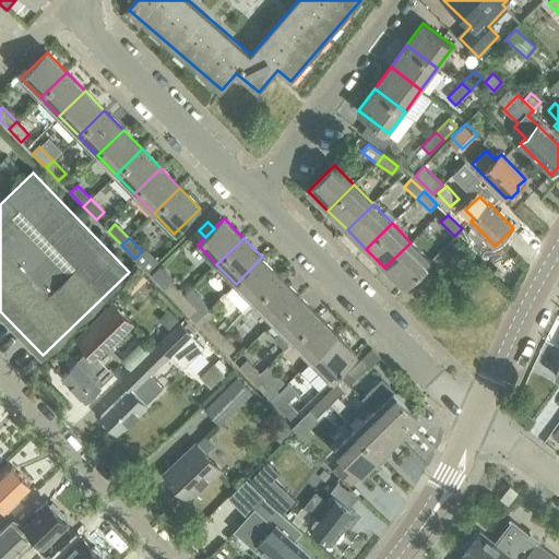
[(430,262),(411,242),(384,268),(404,288),(430,262)]
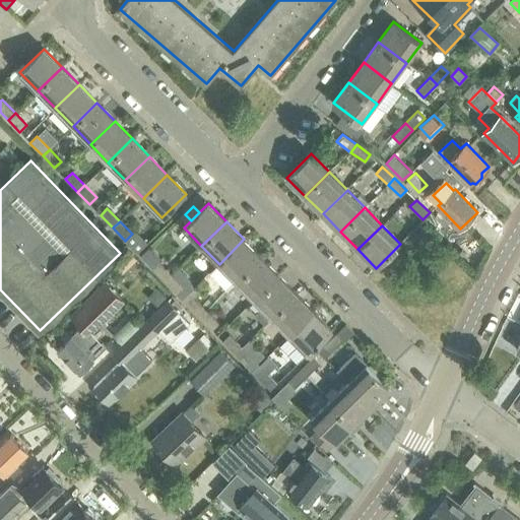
[(219,264),(210,272),(228,289),(237,281),(261,257),(244,239),(219,264)]
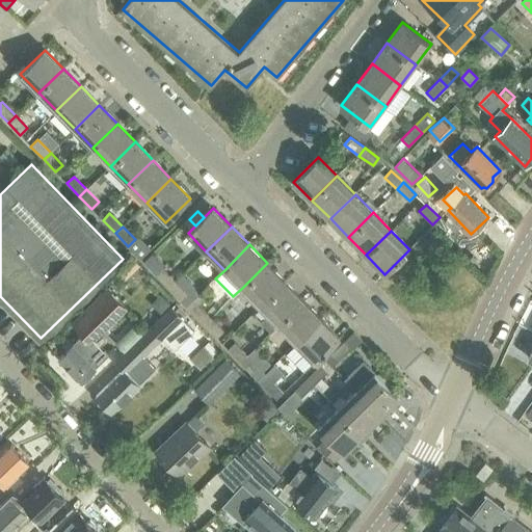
[(134,259),(121,272),(128,280),(141,267),(134,259)]
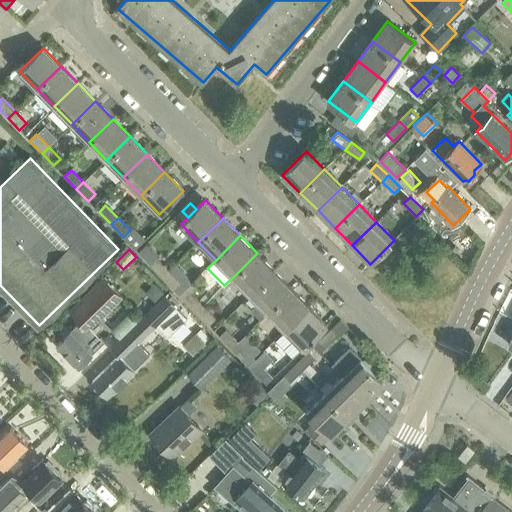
[(257,253),(233,277),(250,295),(275,271),(257,253)]
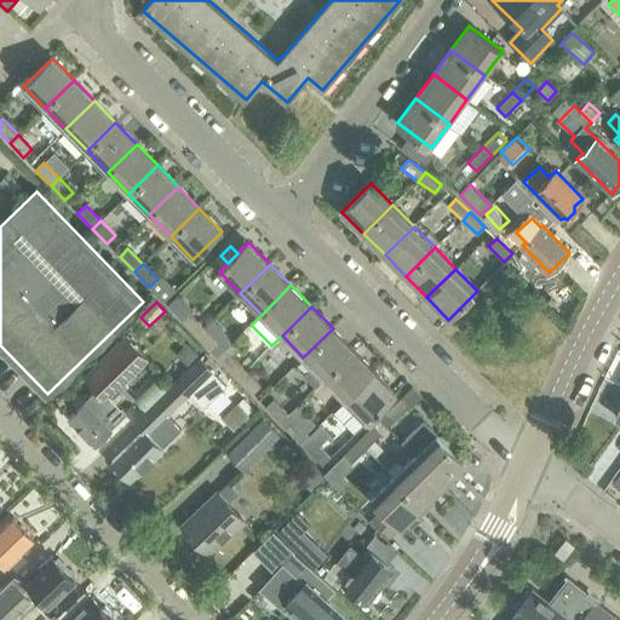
[(190,313),(182,320),(196,336),(205,327),(190,313)]
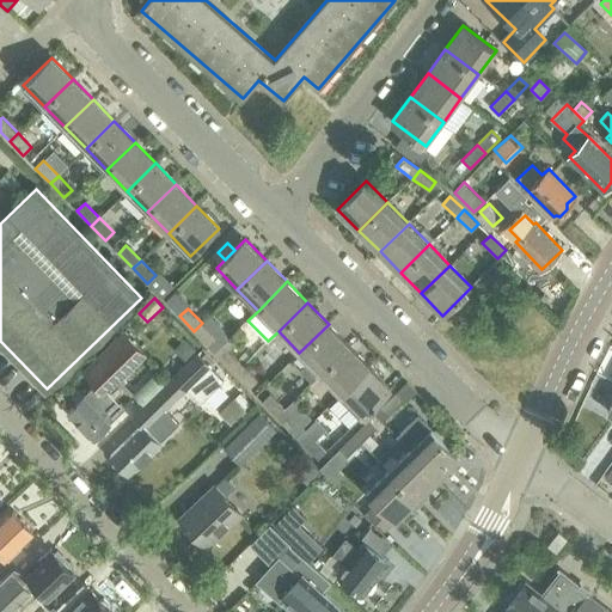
[(208,346),(216,337),(202,323),(194,331),(208,346)]
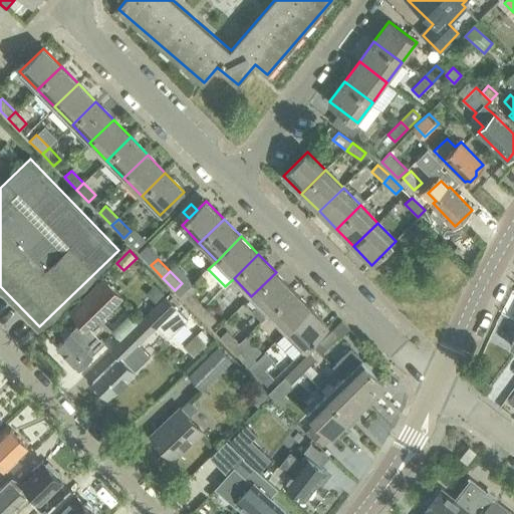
[(261,320),(268,314),(293,289),(276,272),(251,296),(259,304),(252,311),(261,320)]
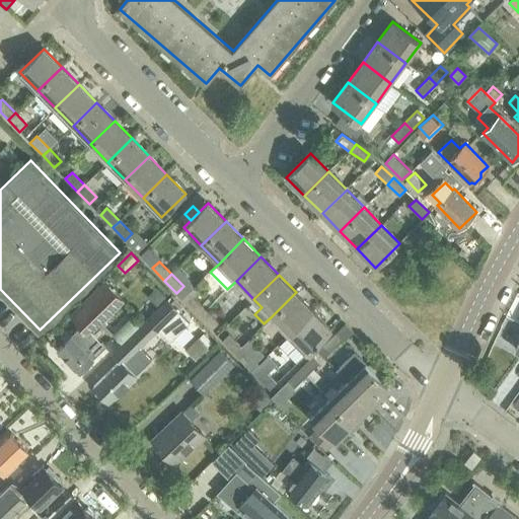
[(59,348),(80,370),(105,346),(91,331),(96,326),(92,322),(120,296),(106,283),(73,316),(82,325),(59,348)]
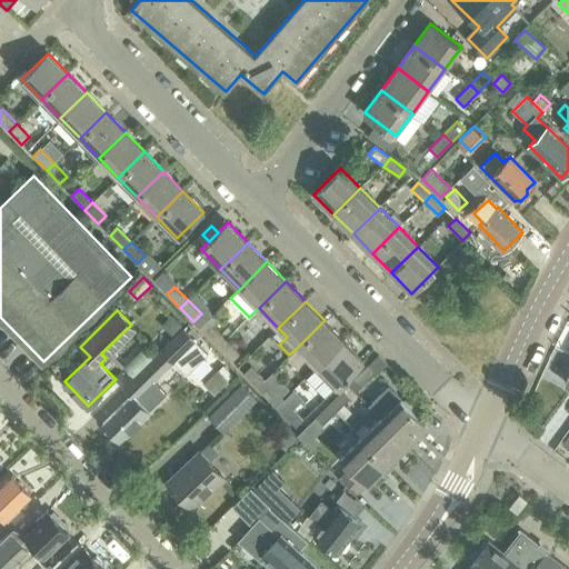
[(199,327),(219,347),(226,340),(213,327),(219,321),(212,315),(199,327)]
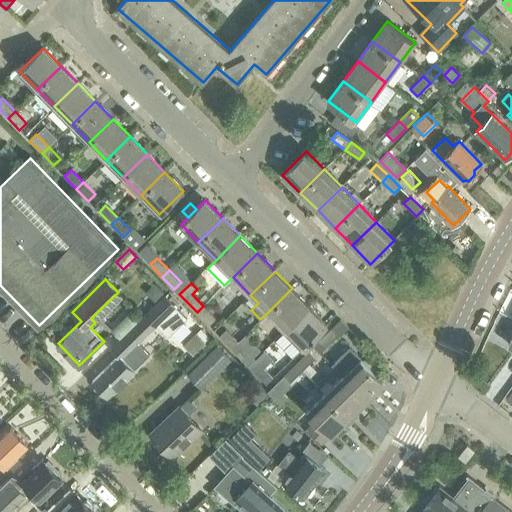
[(155,285),(149,292),(149,296),(155,302),(164,293),(155,285)]
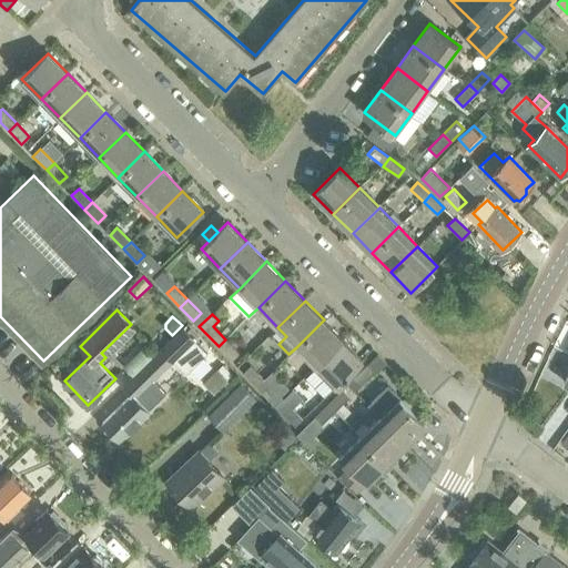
[(316,366),(317,365),(343,340),(324,320),(296,347),(316,366)]
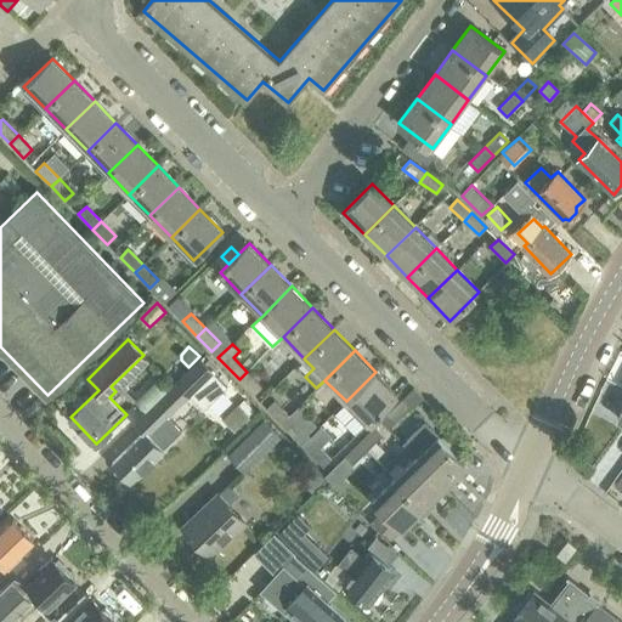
[(173,440),(182,431),(175,423),(169,417),(173,413),(192,396),(204,408),(227,386),(202,358),(181,379),(135,420),(140,427),(145,431),(113,462),(131,481),(163,450),(173,440)]
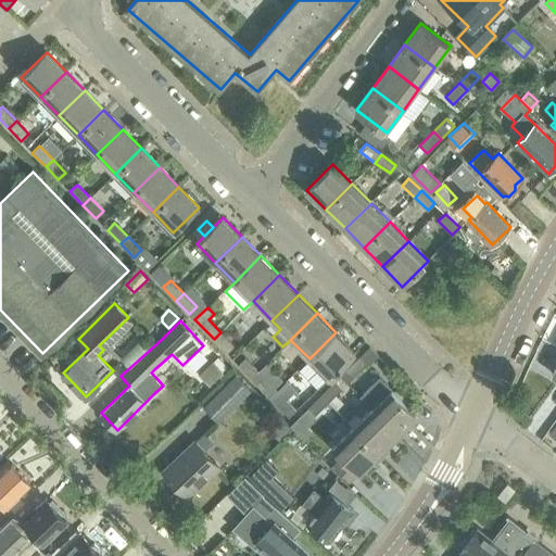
[(227,352),(234,345),(220,332),(214,339),(227,352)]
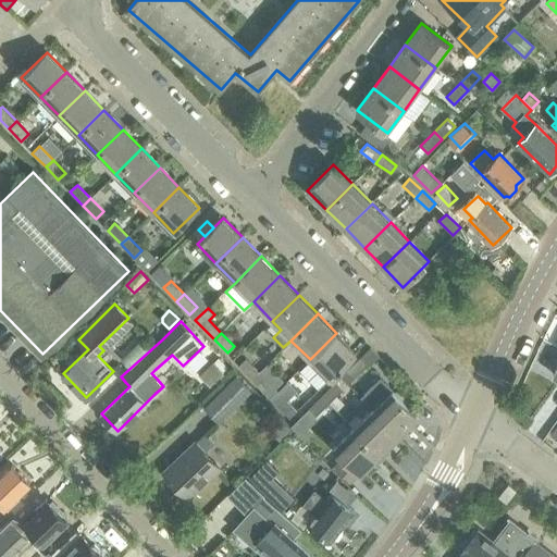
[(311,360),(300,371),(319,390),(356,353),(336,333),(311,358),(310,359),(311,360)]
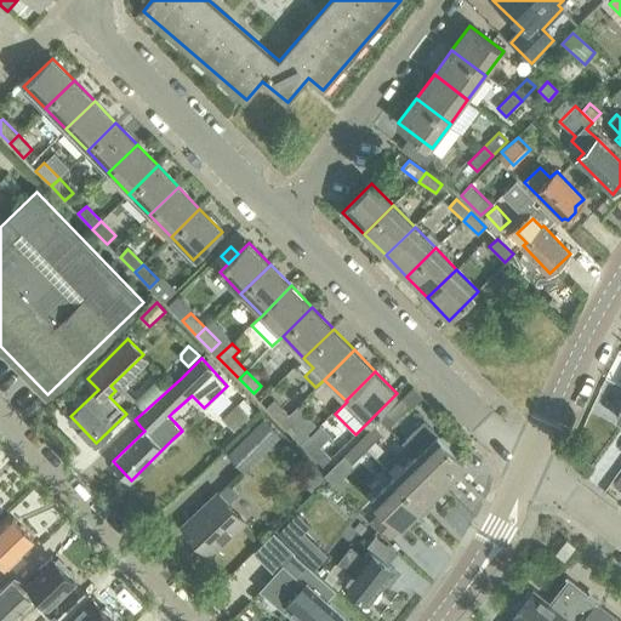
[(266,406),(281,422),(289,414),(274,398),(266,406)]
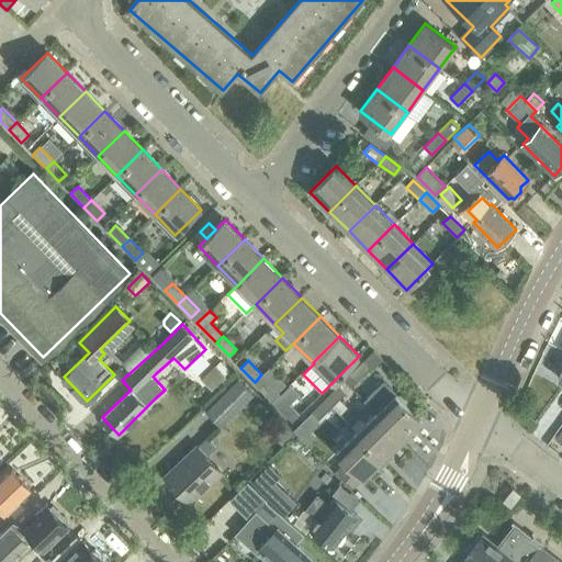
[(349,374),(357,382),(371,368),(363,360),(349,374)]
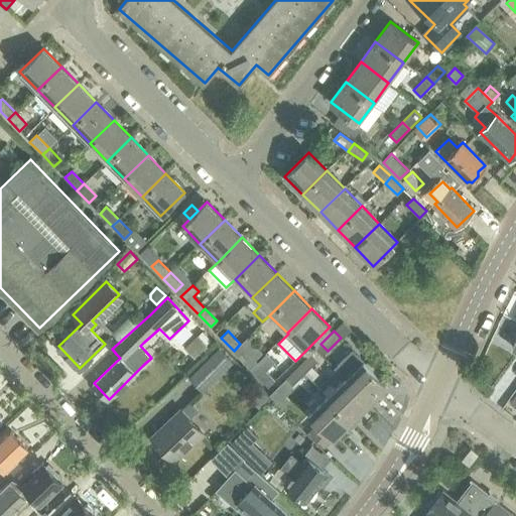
[(203,333),(199,337),(208,346),(212,342),(203,333)]
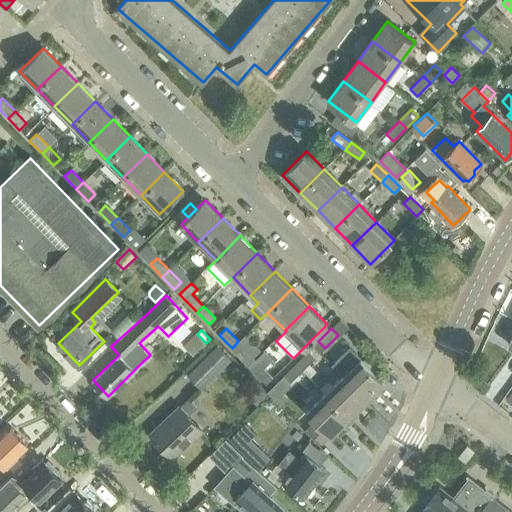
[(196,334),(187,343),(198,353),(207,344),(206,343),(197,334),(196,334)]
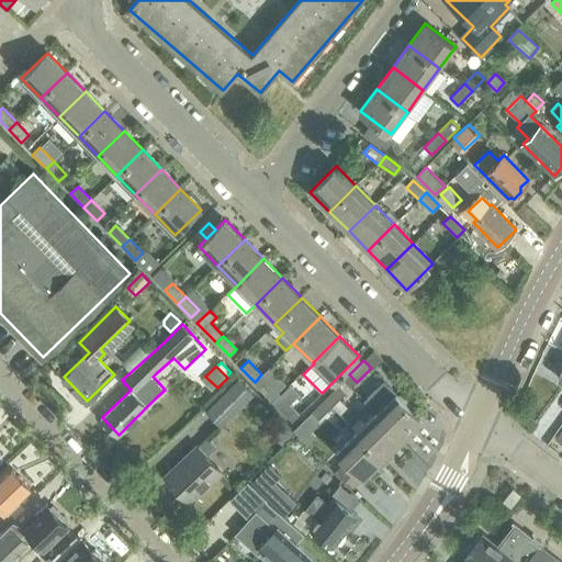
[(274,388),(261,374),(255,382),(267,395),(274,388)]
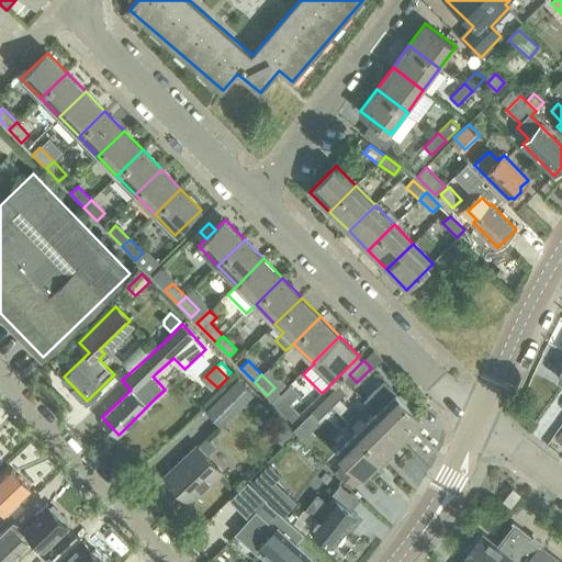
[(238,378),(206,409),(222,426),(254,393),(238,378)]
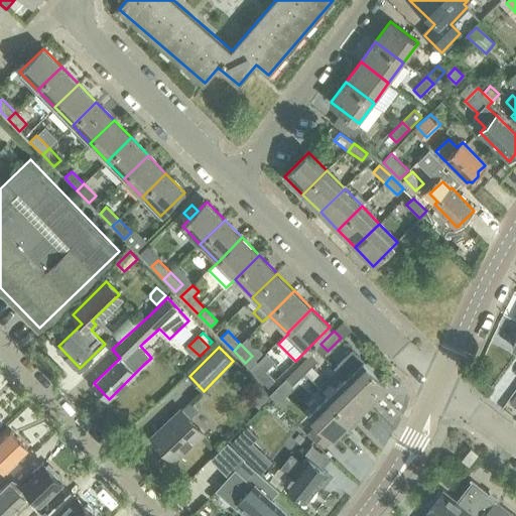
[(335,369),(346,380),(370,404),(387,387),(353,351),(335,369)]
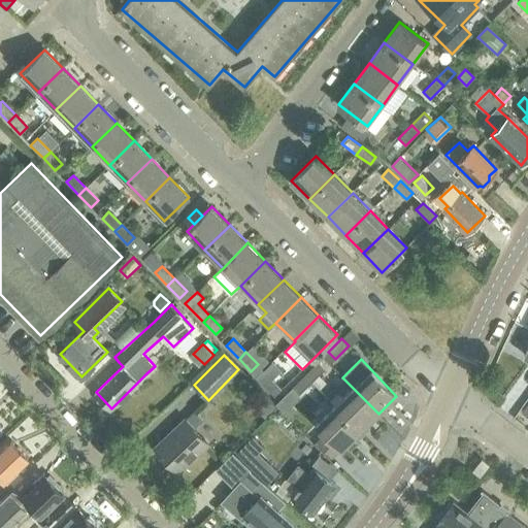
[(256,376),(255,377),(261,384),(272,396),(281,388),(271,380),(281,370),(271,362),(256,376)]
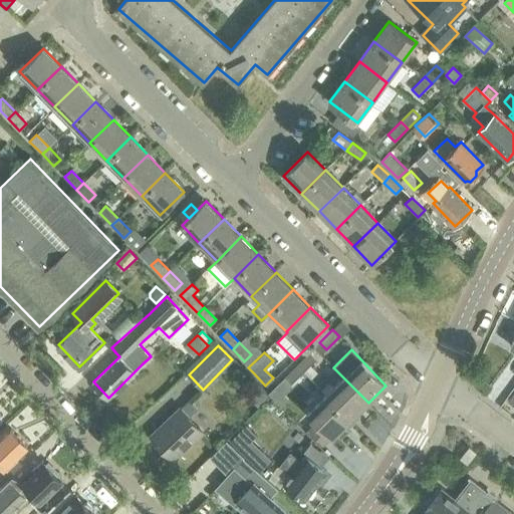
[(302,372),(315,359),(309,352),(296,365),(302,372)]
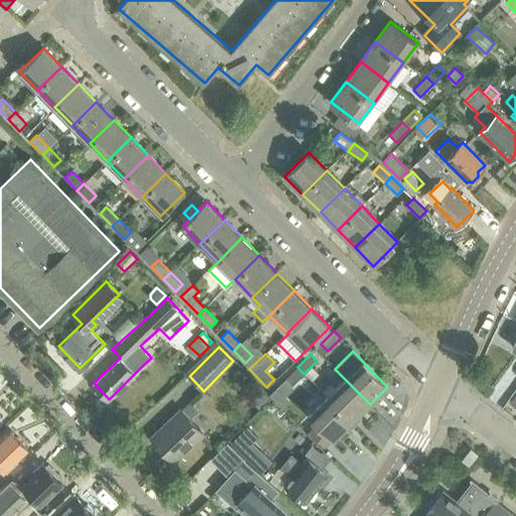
[(292,385),(303,374),(297,367),(285,378),(292,385)]
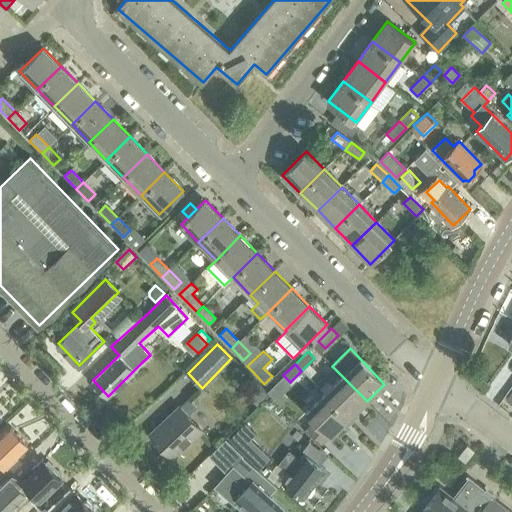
[(283,375),(275,384),(281,390),(290,382),(283,375)]
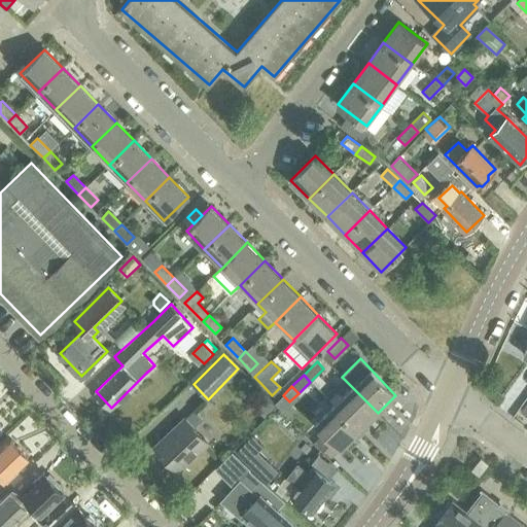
[(353,388),(335,406),(359,430),(378,413),(353,388)]
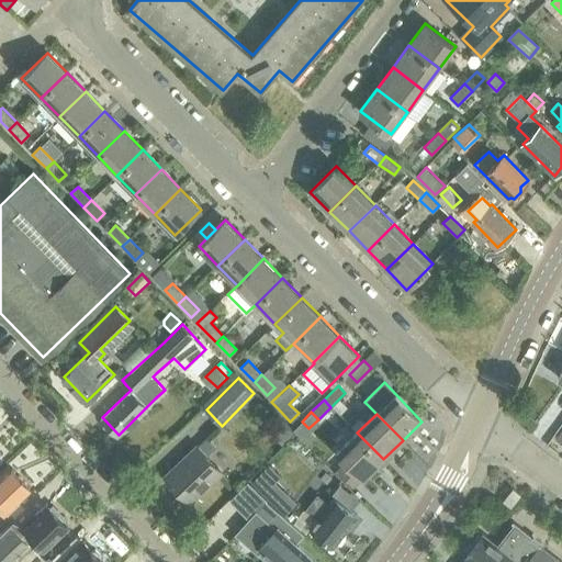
[(362,478),(363,479),(383,459),(357,433),(337,452),(347,462),(338,470),(353,486),(362,478)]
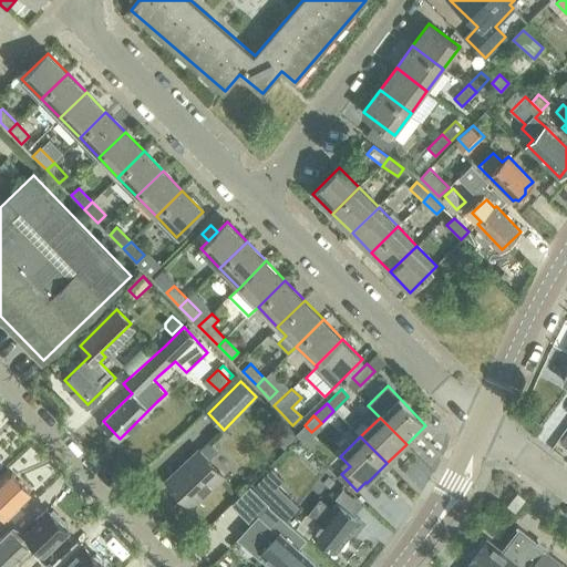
[(209,442),(167,481),(191,506),(222,476),(207,461),(218,451),(209,442)]
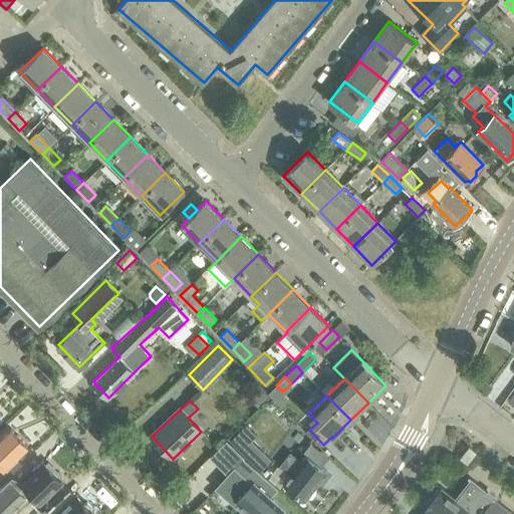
[(247,426),(232,442),(261,469),(271,459),(252,441),(257,436),(247,426)]
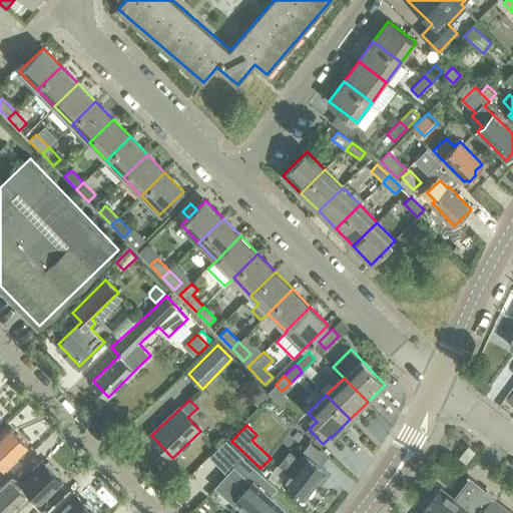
[(0,461),(7,469),(18,458),(15,456),(28,443),(11,426),(0,436),(0,461)]
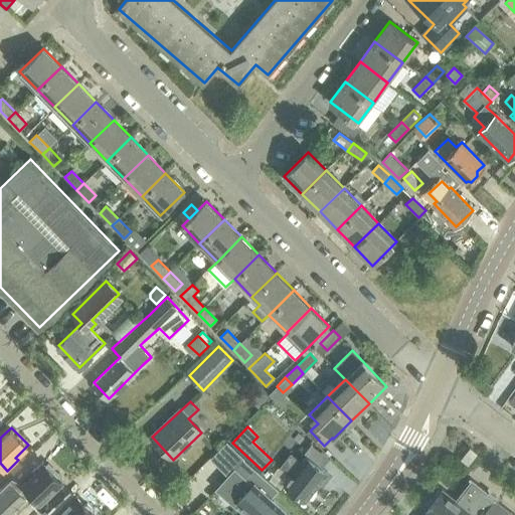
[(470,447),(461,458),(468,465),(478,453),(474,450),(470,447)]
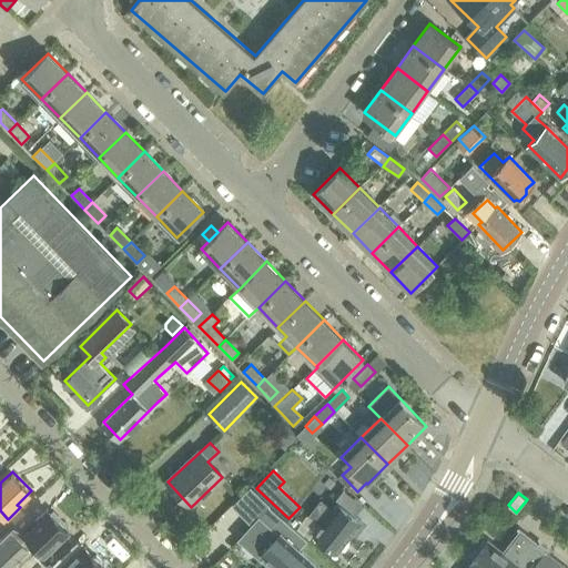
[(350,541),(348,536),(361,520),(338,503),(333,508),(322,500),(311,514),(322,524),(315,533),(337,550),(341,547),(345,548),(350,541)]
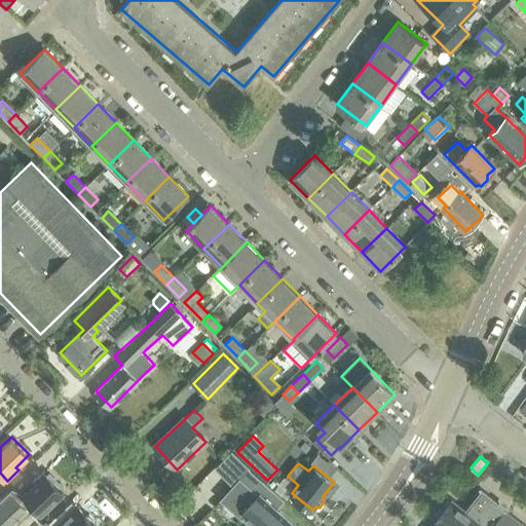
[(295,525),(275,509),(284,500),(273,490),(259,478),(252,472),(248,468),(221,498),(243,519),(247,516),(255,523),(258,525),(295,525)]
